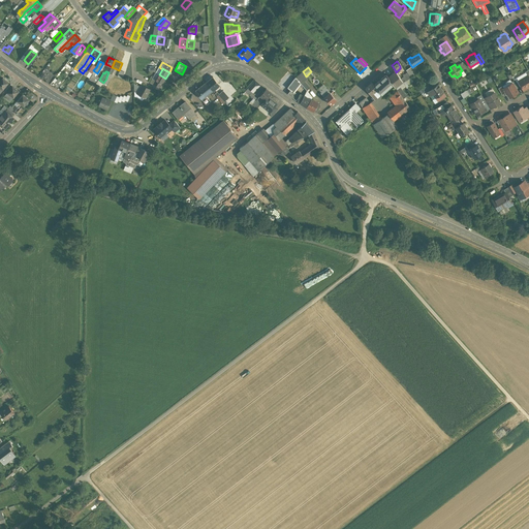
[(303,71),(296,78),(299,81),(301,84),(303,83),(308,79),(306,76),(303,71)]
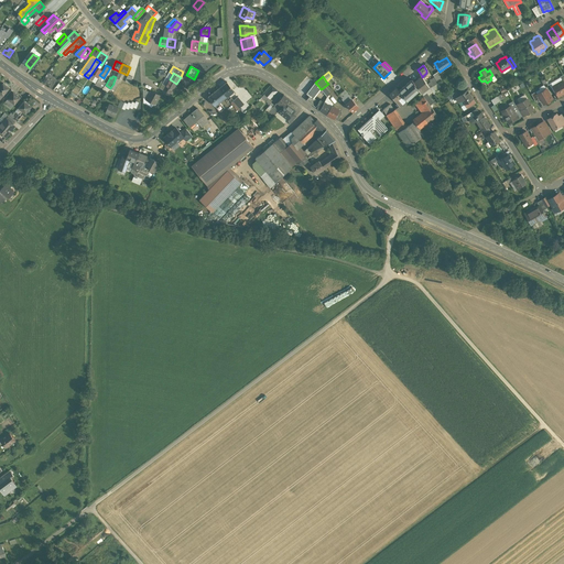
[(414,83),(415,85),(419,89),(421,93),(430,87),(422,77),(422,76),(414,83)]
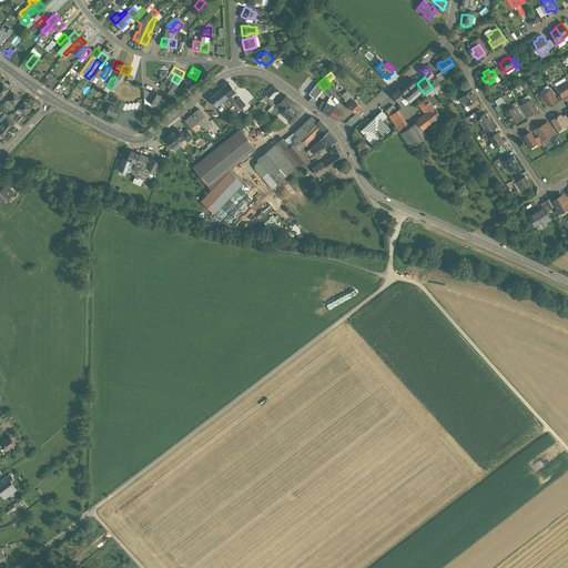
[(178,84),(171,80),(166,87),(174,91),(178,84)]
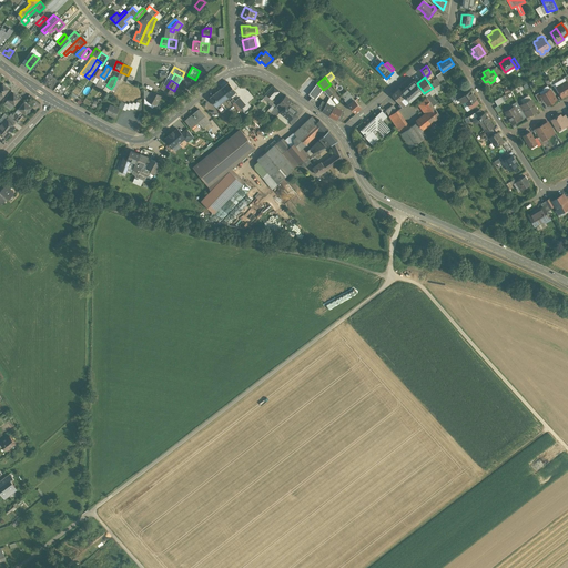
[(415,80),(402,92),(405,97),(407,99),(409,101),(422,90),(418,85),(417,83),(415,80)]
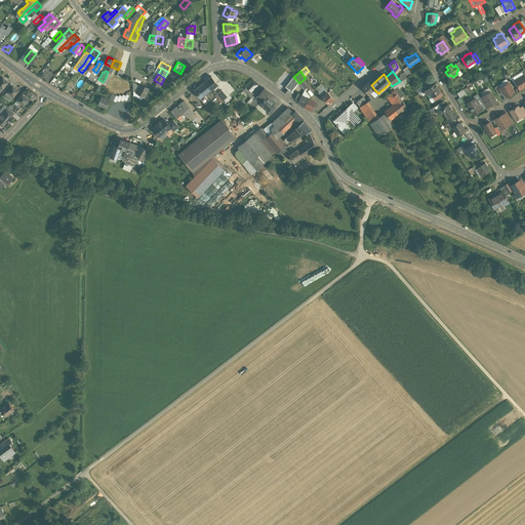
[(524,76),(515,81),(519,89),(524,85),(524,77),(524,75),(524,76)]
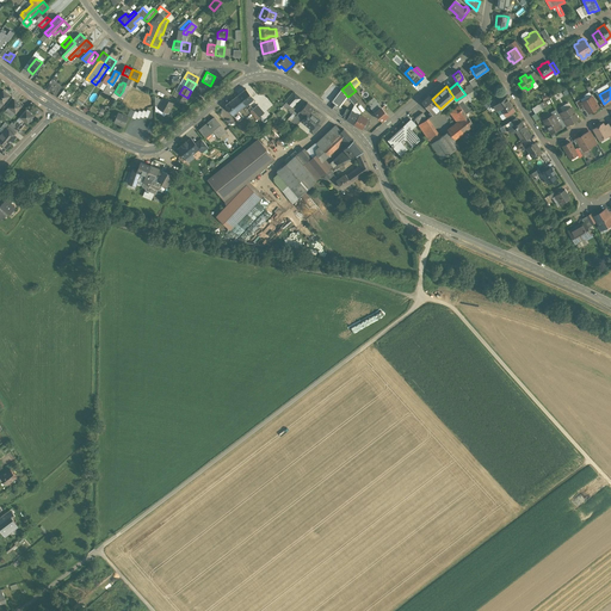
[(253,98),(246,88),(238,96),(245,104),(253,98)]
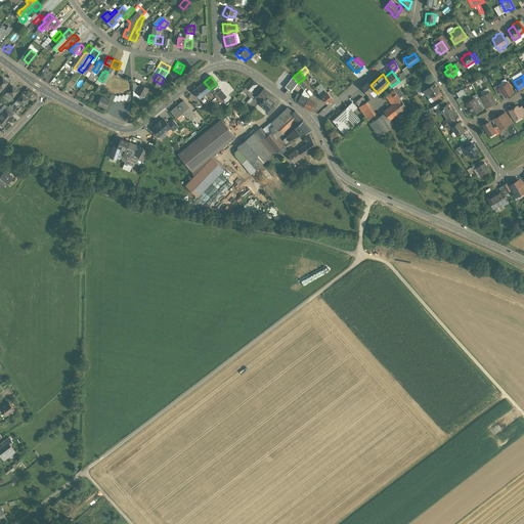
[(3,77),(0,80),(0,85),(3,88),(4,86),(5,85),(8,82),(3,77)]
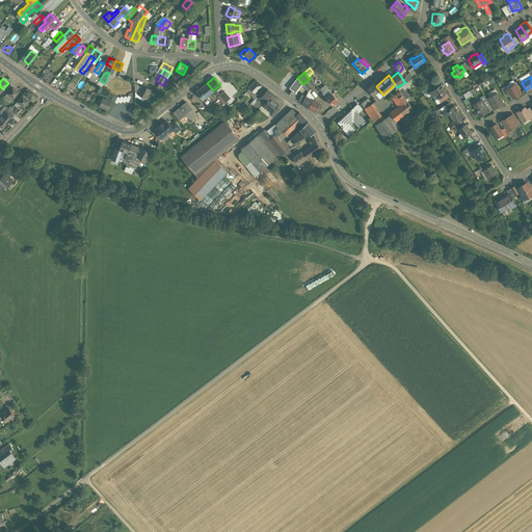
[(296,78),(289,88),(292,90),(295,94),(302,84),(300,81),(296,78)]
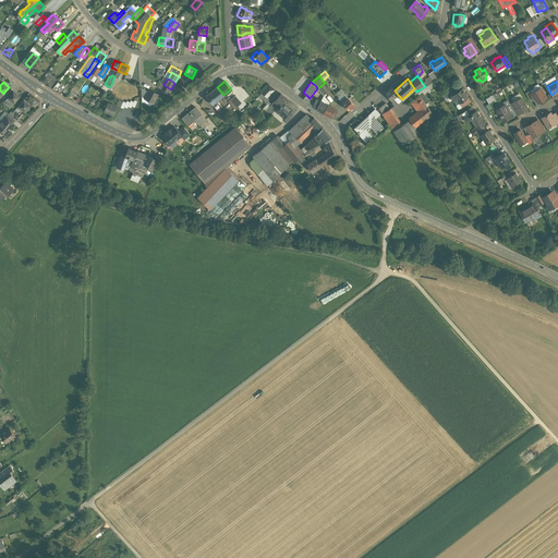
[(217,87),(206,96),(213,105),(217,100),(220,98),(223,95),(217,87)]
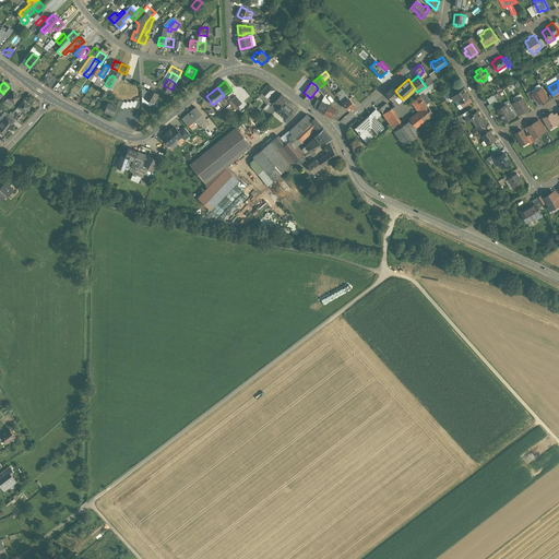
[(395,91),(393,87),(385,93),(392,100),(395,98),(399,95),(395,91)]
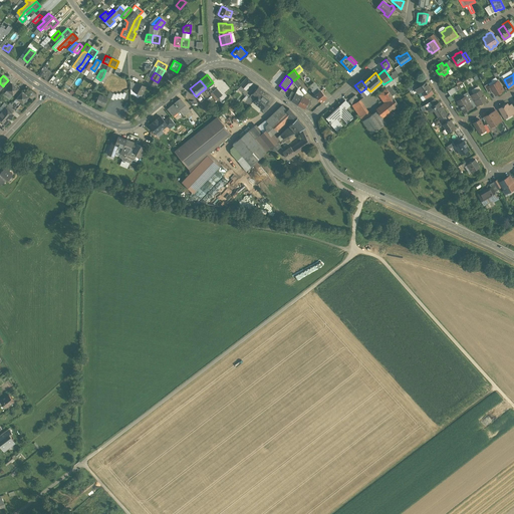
[(489,85),(492,90),(493,91),(493,90),(495,94),(498,92),(498,93),(503,90),(498,80),(489,85)]
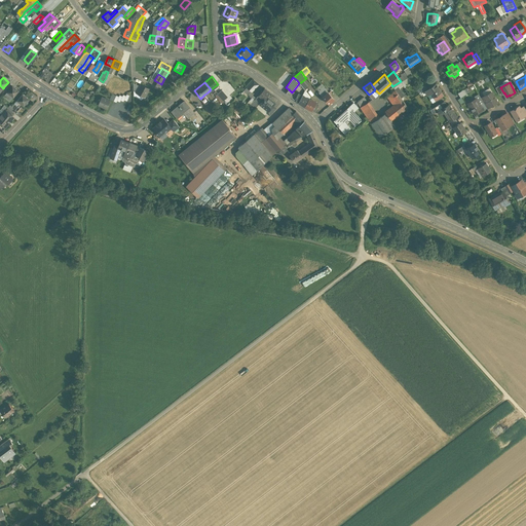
[(140,86),(137,92),(145,98),(149,89),(141,84),(140,86)]
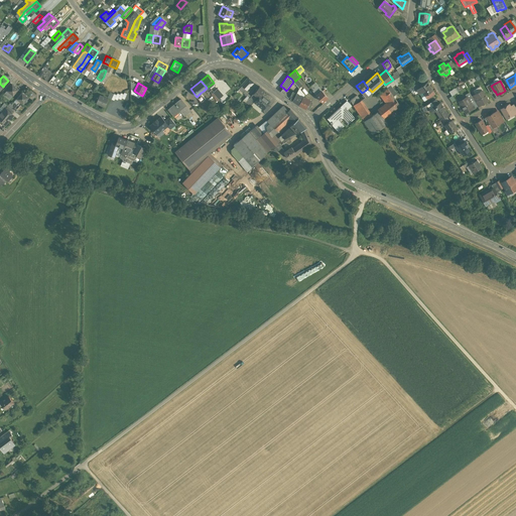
[(427,83),(419,88),(422,91),(421,92),(424,96),(432,91),(427,83)]
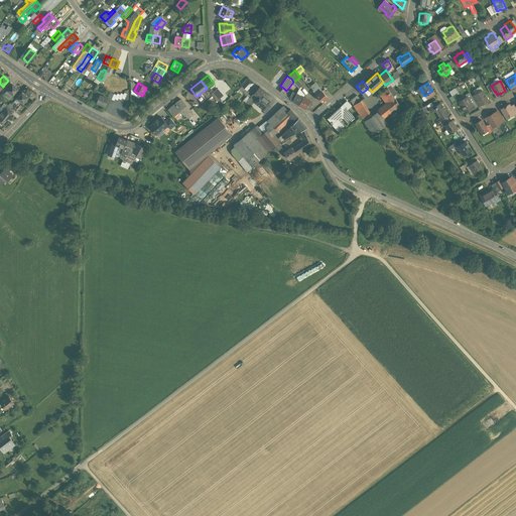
[(18,89),(12,84),(7,90),(13,95),(18,89)]
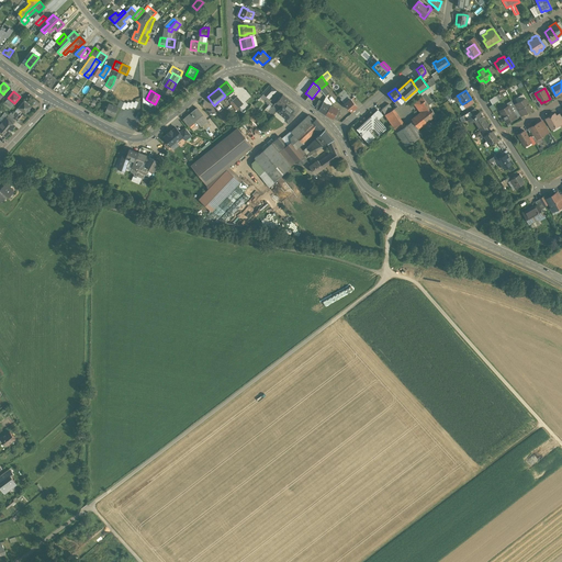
[(343,91),(337,96),(344,104),(350,99),(343,91)]
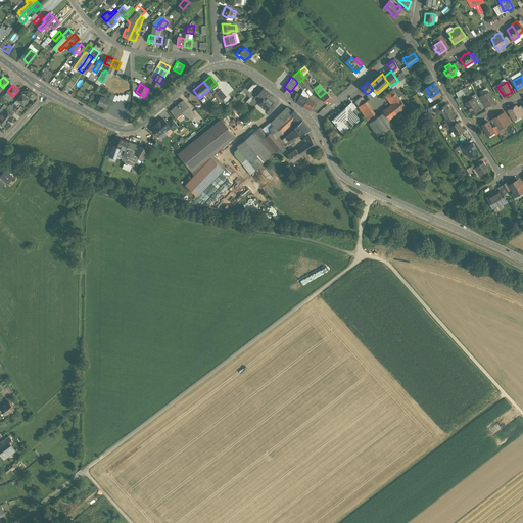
[(400,96),(394,87),(392,88),(392,89),(395,93),(398,97),(400,96)]
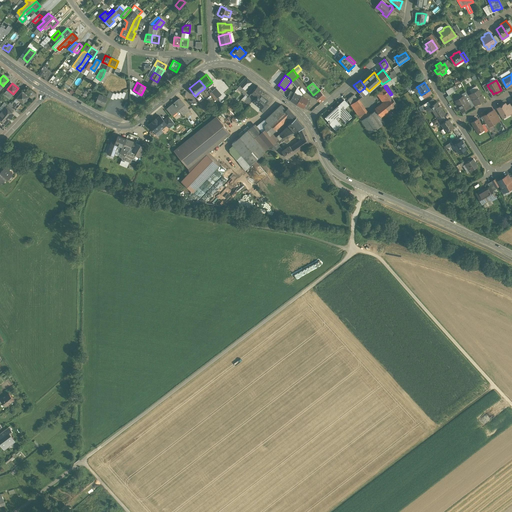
[(257,86),(252,93),(256,97),(257,97),(259,94),(263,90),(257,86)]
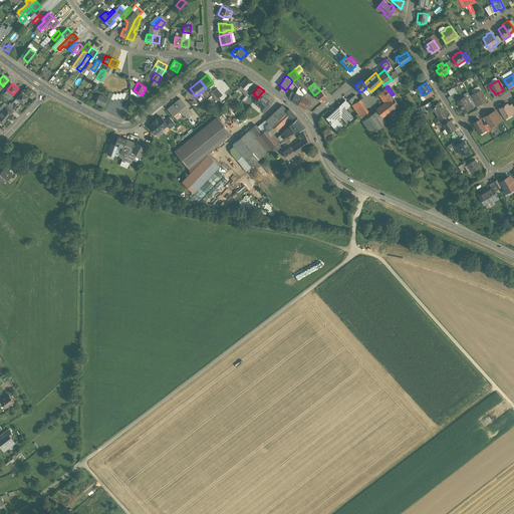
[(222,94),(216,87),(213,91),(212,91),(212,92),(218,98),(222,94)]
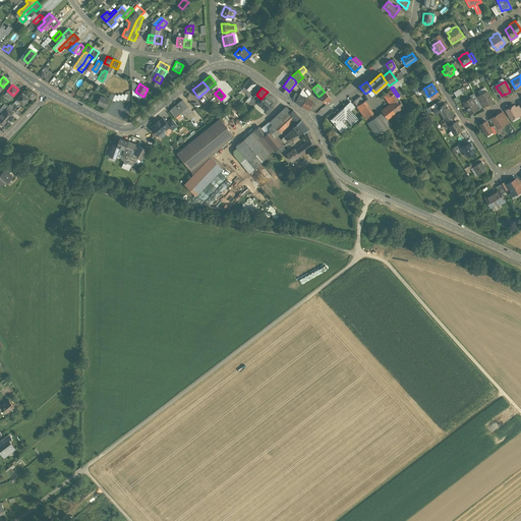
[(289,92),(286,89),(284,93),(292,99),(294,95),(289,92)]
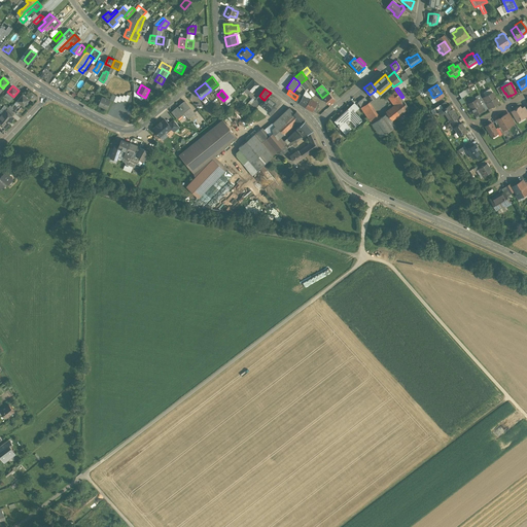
[(395,90),(388,96),(392,102),(395,99),(394,97),(398,94),(395,90)]
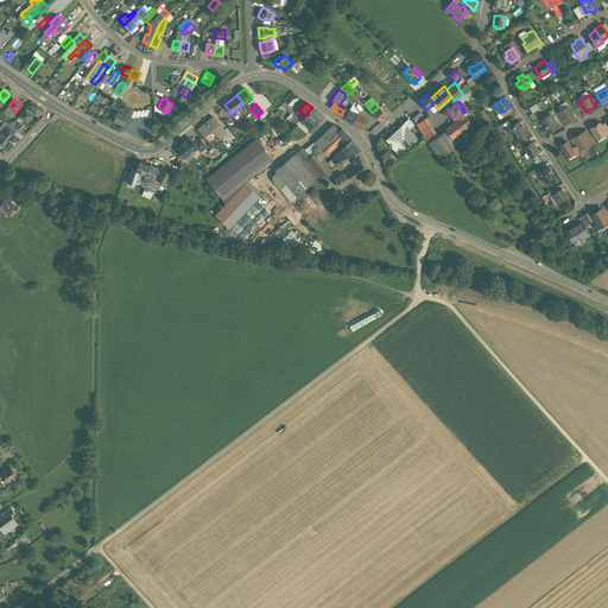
[(16,112),(8,106),(5,111),(12,116),(16,112)]
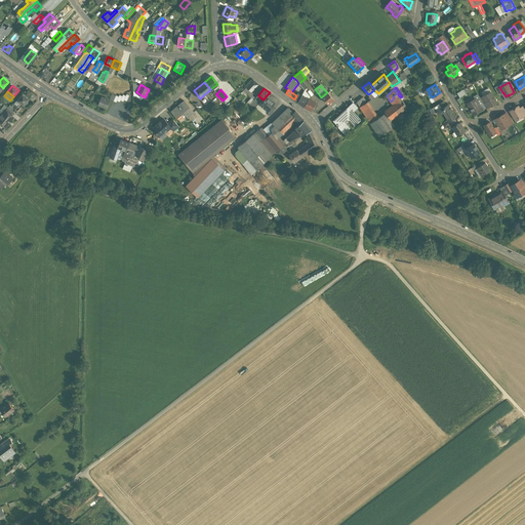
[(483,96),(488,104),(487,104),(489,107),(496,102),(491,91),(483,96)]
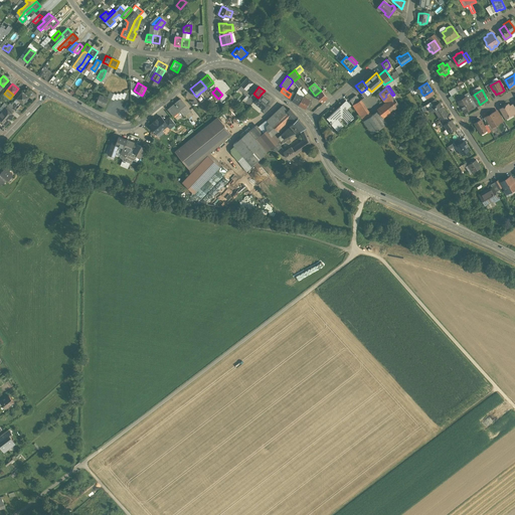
[(321,91),(315,96),(321,102),(326,98),(321,91)]
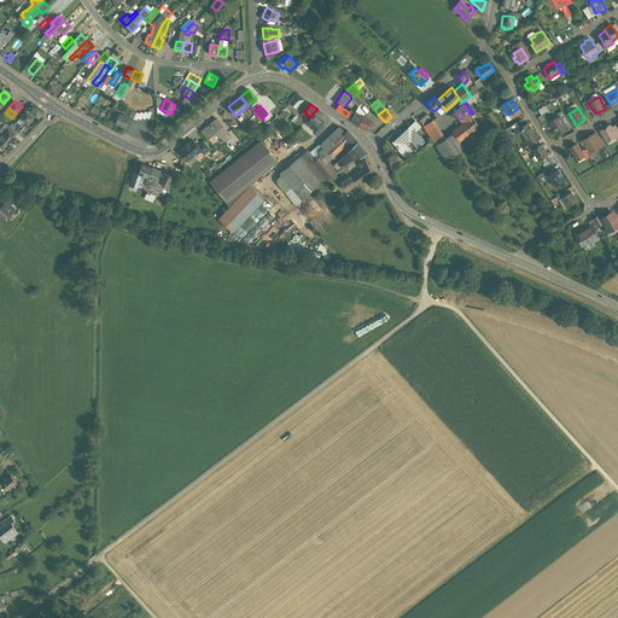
[(518,109),(508,115),(512,118),(520,112),(518,109)]
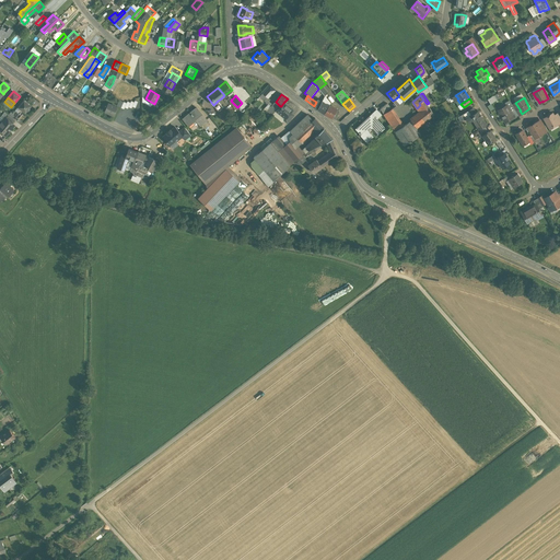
[(24,100),(19,106),(21,108),(25,112),(27,111),(28,108),(31,105),(24,100)]
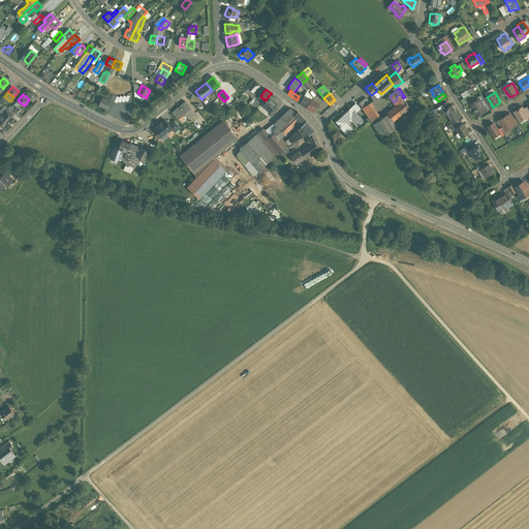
[(400,94),(396,97),(397,99),(394,102),(396,106),(397,106),(404,100),(403,98),(400,94)]
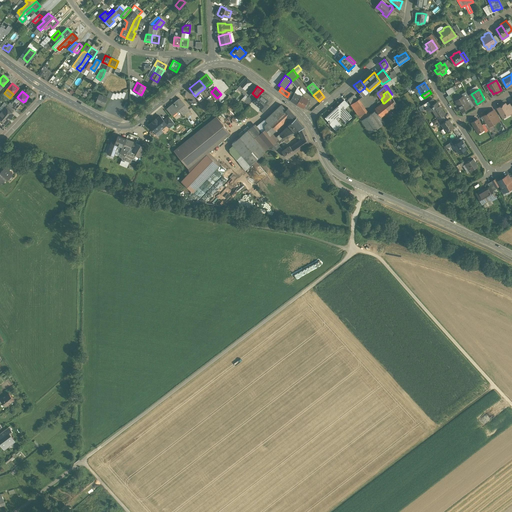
[(199,92),(195,96),(199,101),(203,98),(199,92)]
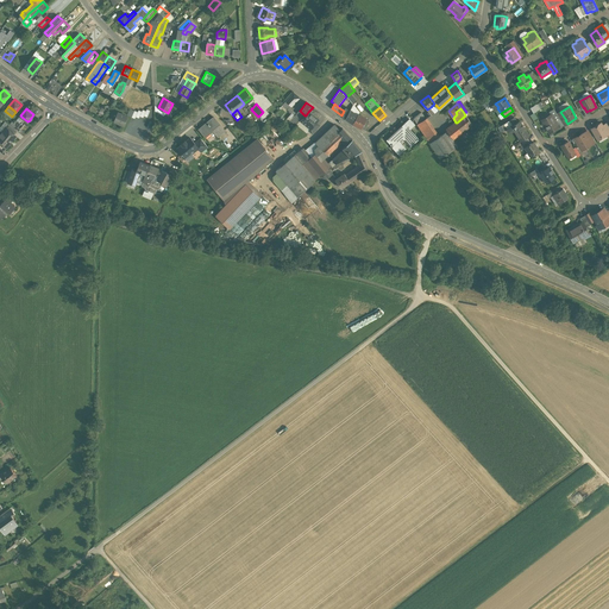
[(349,112),(344,110),(344,111),(341,115),(345,119),(352,124),(357,115),(350,111),(349,112)]
